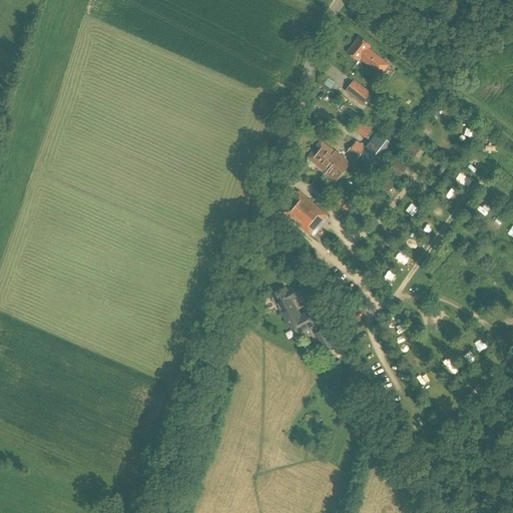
[(360,38),(348,52),(359,61),(361,59),(381,75),(390,64),(369,48),(370,47),(360,38)]
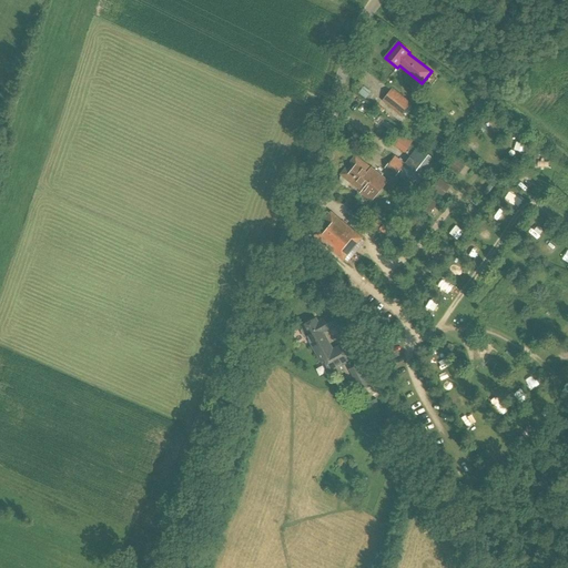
[(401,117),(412,103),(392,88),(382,101),(401,117)]
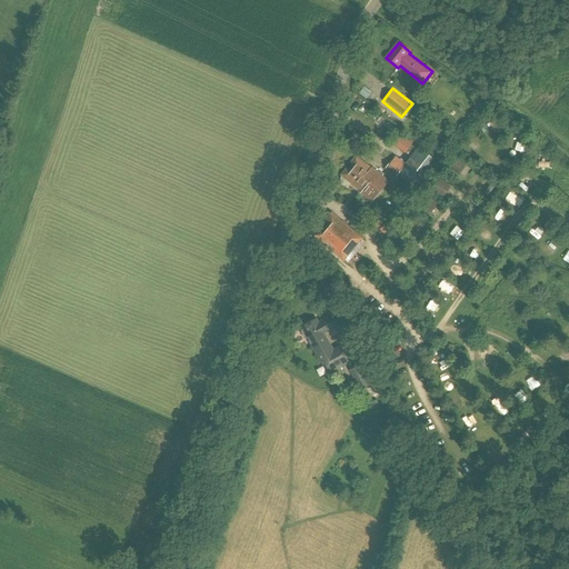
[(398,175),(417,188),(437,161),(418,147),(406,163),(396,156),(386,169),(397,177),(398,175)]
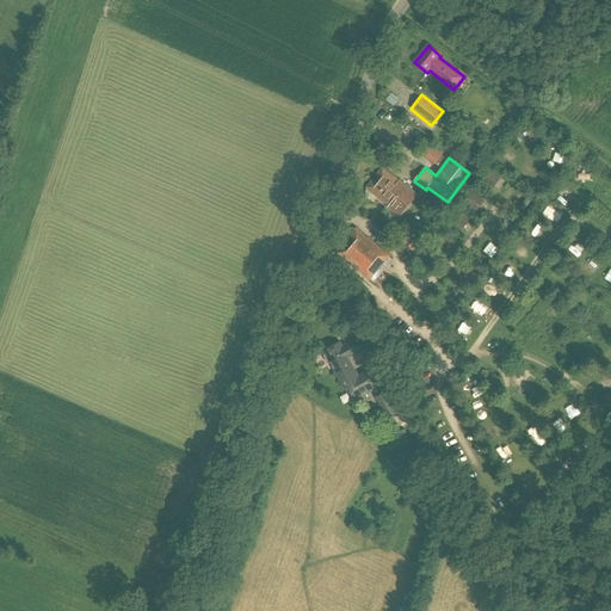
[(400,216),(417,195),(382,167),(366,187),(389,205),(388,207),(400,216)]
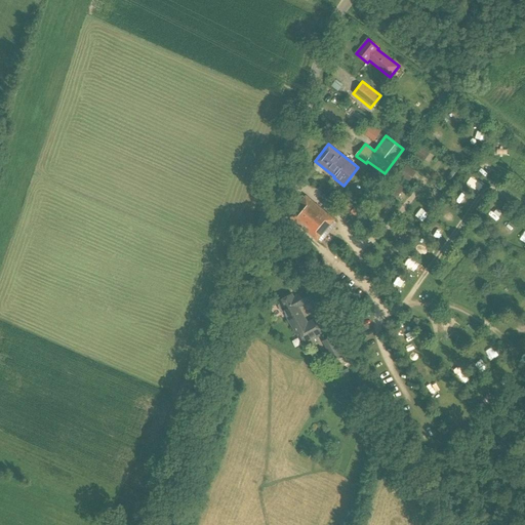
[(431,152),(420,144),(413,154),(423,161),(431,152)]
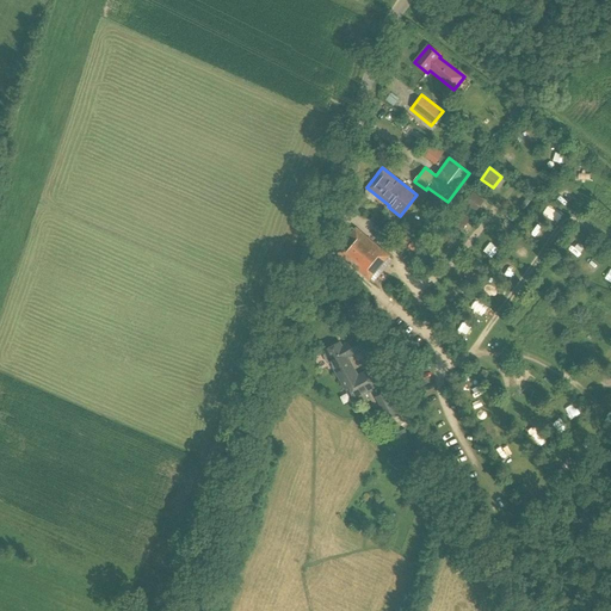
[(476,213),(485,201),(474,192),(464,204),(476,213)]
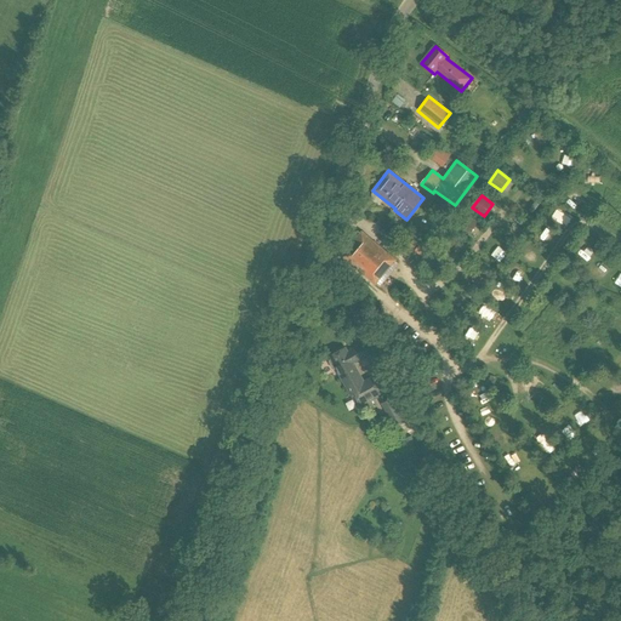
[(364,214),(362,218),(372,226),(375,221),(364,214)]
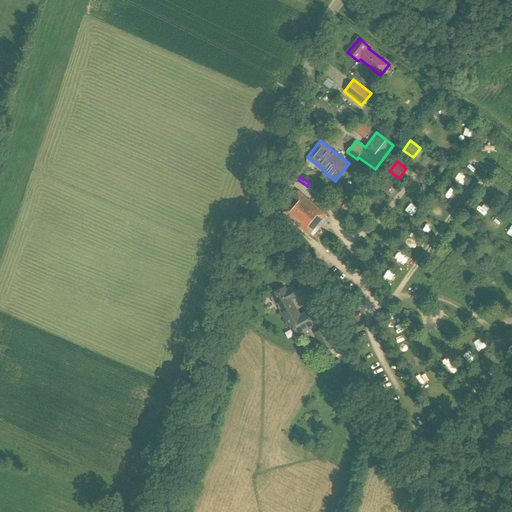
[(384,177),(376,186),(386,194),(394,184),(384,177)]
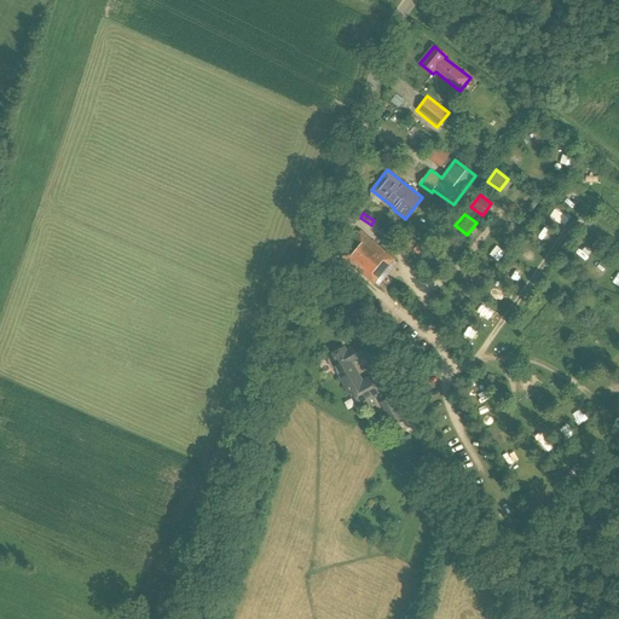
[(460,238),(447,230),(438,242),(450,250),(460,238)]
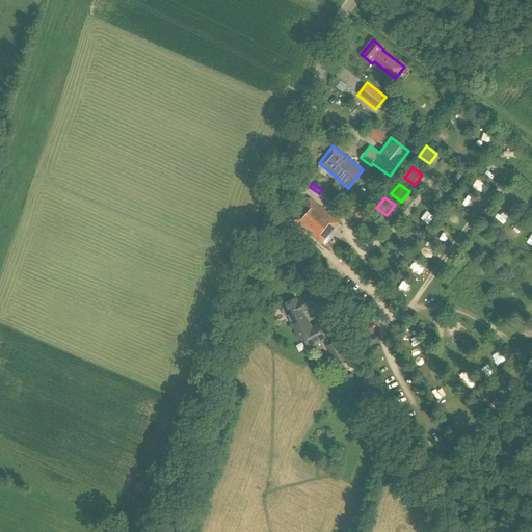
[(310,198),(293,219),(321,243),(339,223),(310,198)]
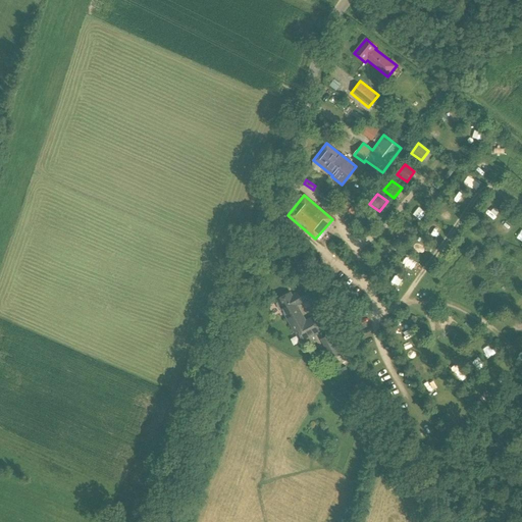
[(344,216),(353,205),(344,198),(334,209),(344,216)]
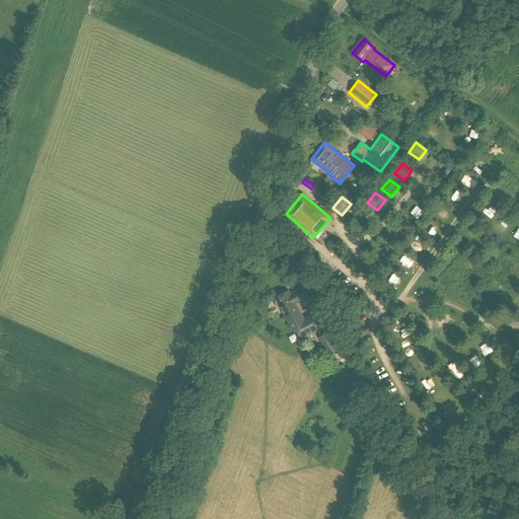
[(376,213),(366,205),(358,215),(368,222),(376,213)]
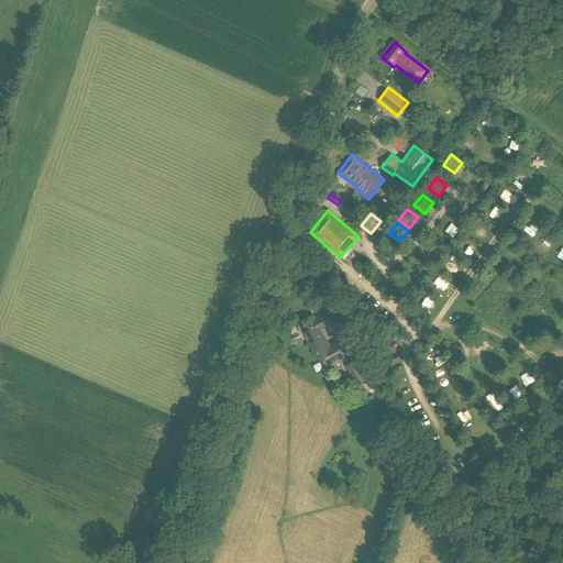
[(442,257),(438,246),(426,251),(430,263),(442,257)]
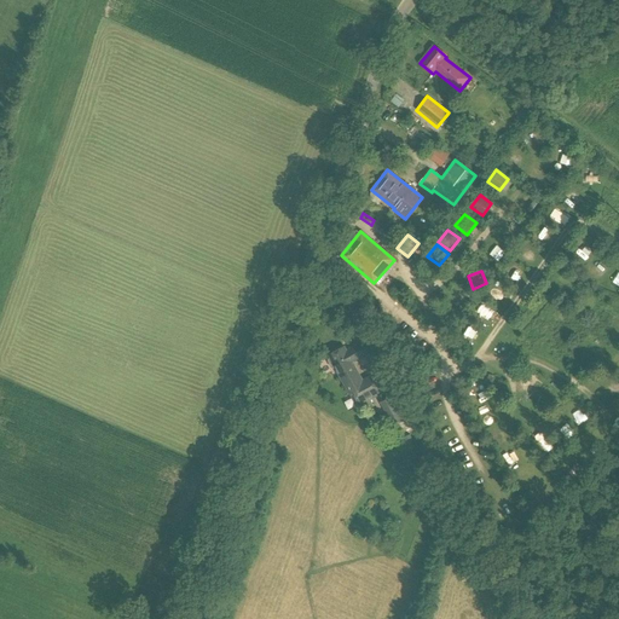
[(329,358),(328,362),(331,369),(334,369),(335,368),(336,370),(350,394),(352,398),(357,395),(360,403),(363,408),(363,406),(366,415),(376,410),(371,403),(382,397),(380,392),(377,388),(372,381),(365,385),(359,374),(356,368),(353,363),(347,351),(346,350),(343,346),(328,354),(330,358),(329,358)]
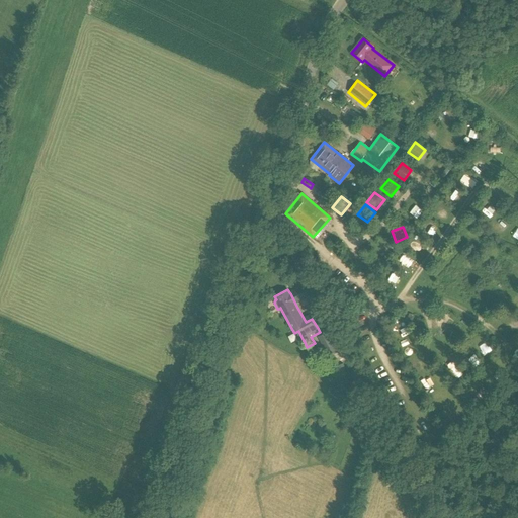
[(328,354),(337,350),(327,332),(319,337),(328,354)]
